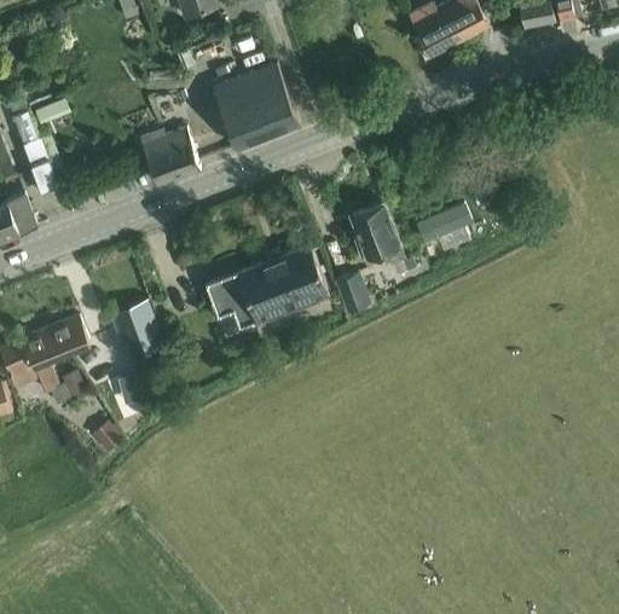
[(178,0),(185,18),(218,7),(214,0),(178,0)]
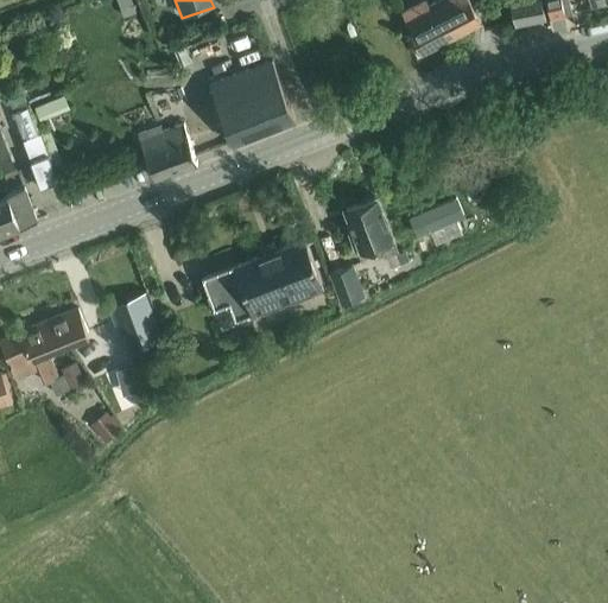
[(480,27),(466,0),(443,0),(428,8),(424,4),(399,17),(420,58),(480,27)]
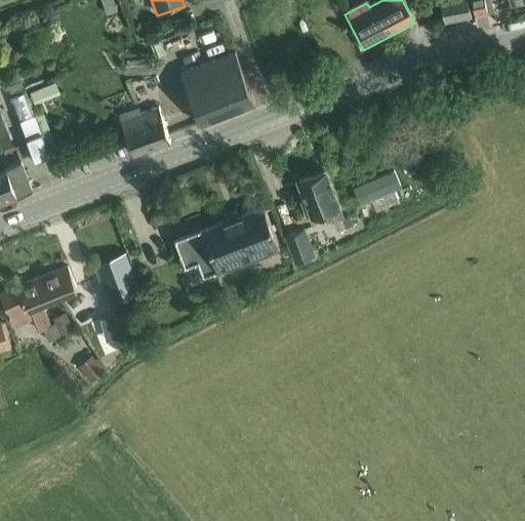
[(438,0),(444,25),(471,19),(467,0),(438,0)]
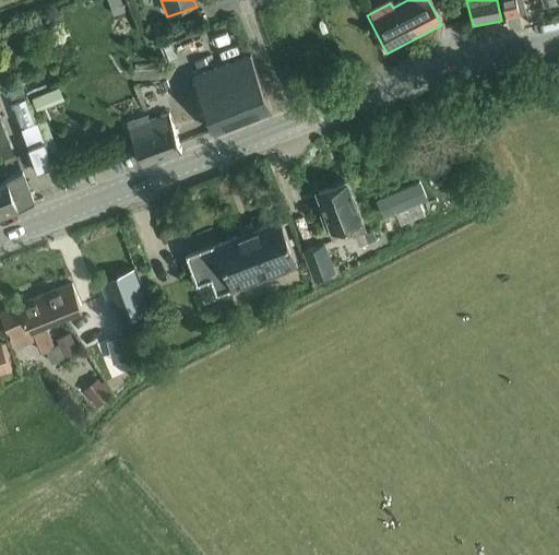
[(500,0),(506,20),(519,16),(515,0),(500,0)]
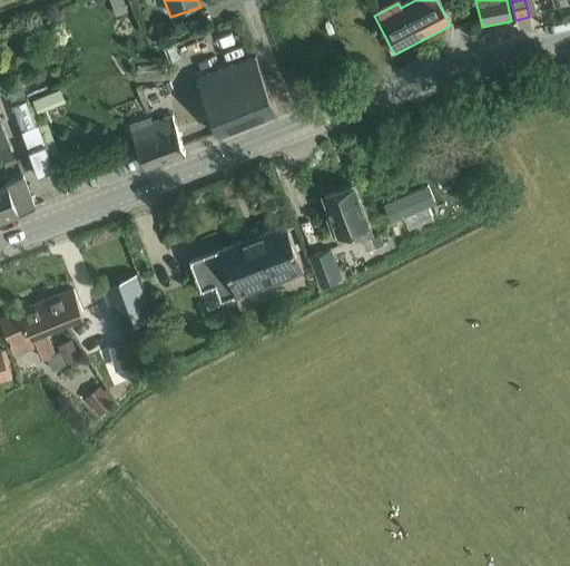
[(218,137),(276,115),(255,58),(196,81),(218,137)]
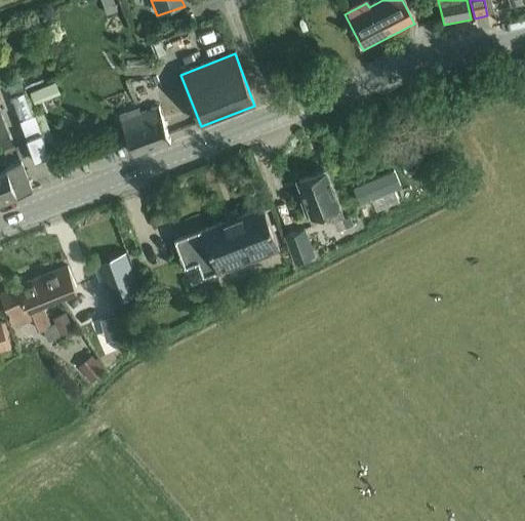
[(54,71),(59,83),(76,76),(71,65),(54,71)]
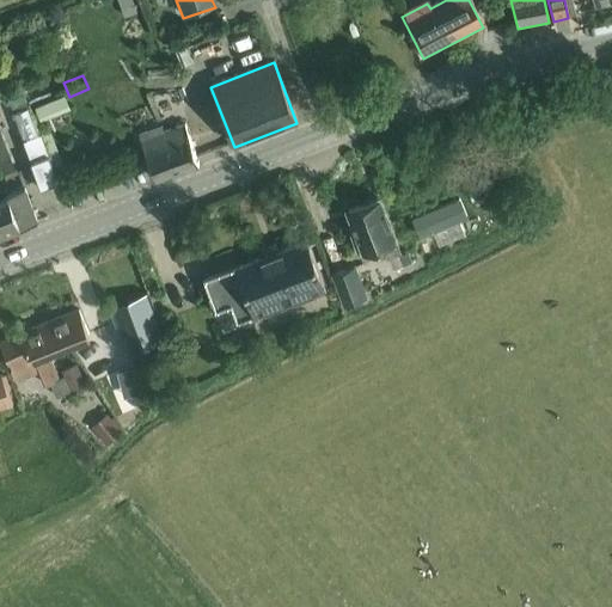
[(65,97),(34,110),(40,124),(71,111),(65,97)]
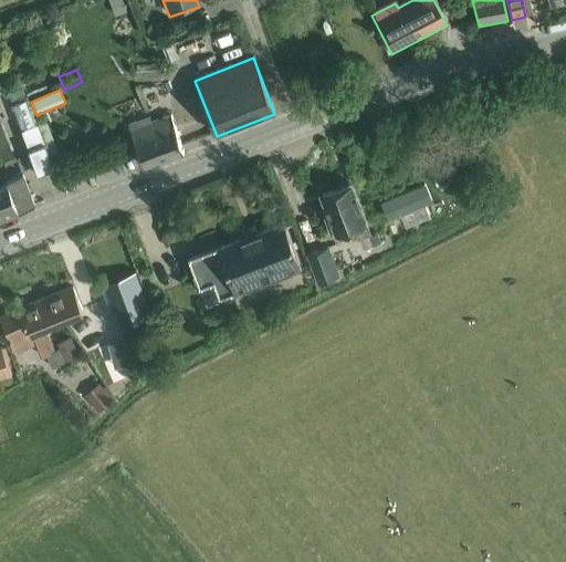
[(169,117),(136,129),(135,125),(128,128),(135,147),(137,152),(143,168),(182,154),(180,148),(175,133),(170,121),(169,117)]
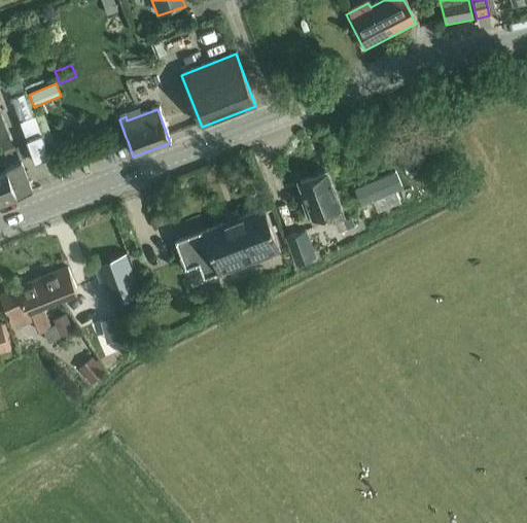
[(34,165),(50,160),(35,117),(20,123),(34,165)]
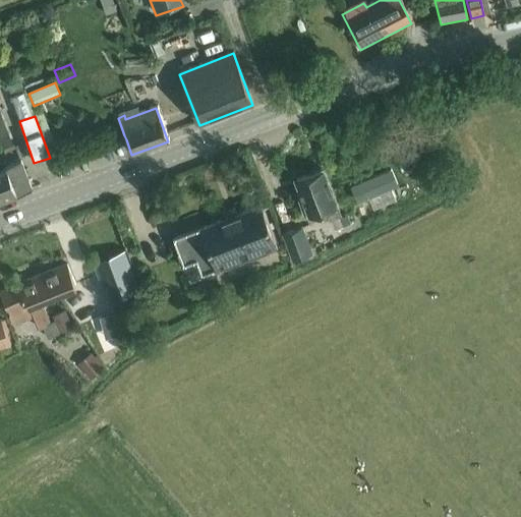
[(0,174),(0,205),(32,192),(20,163),(5,169),(7,172),(0,174)]
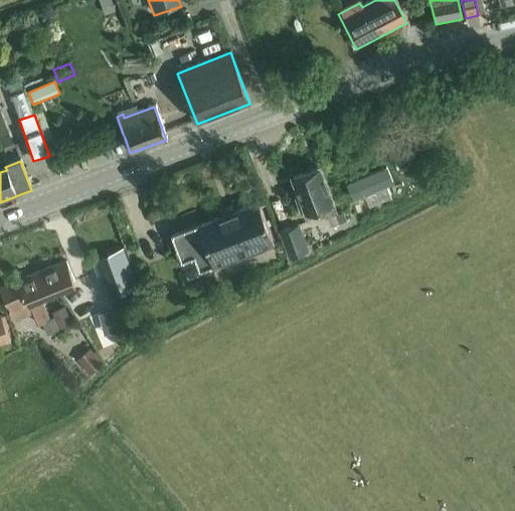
[(336,213),(332,205),(333,205),(326,187),(319,168),(292,178),(300,198),(296,199),(301,211),(304,210),(306,215),(322,209),(326,217),(336,213)]
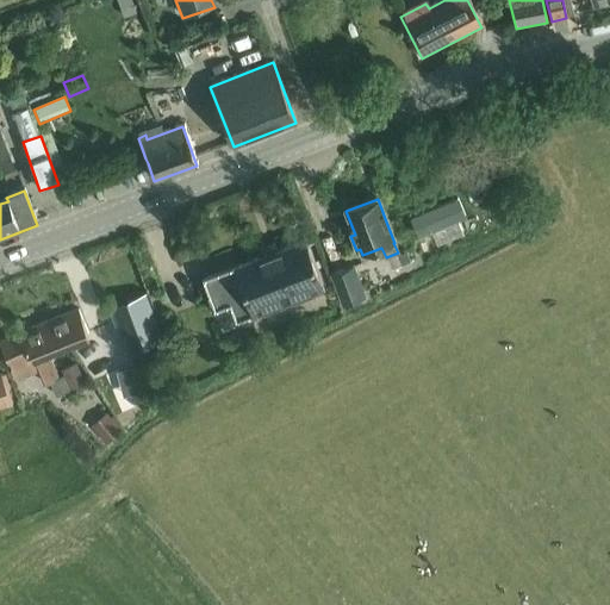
[(306,242),(204,280),(216,312),(231,307),(237,324),(324,292),(315,264),(306,242)]
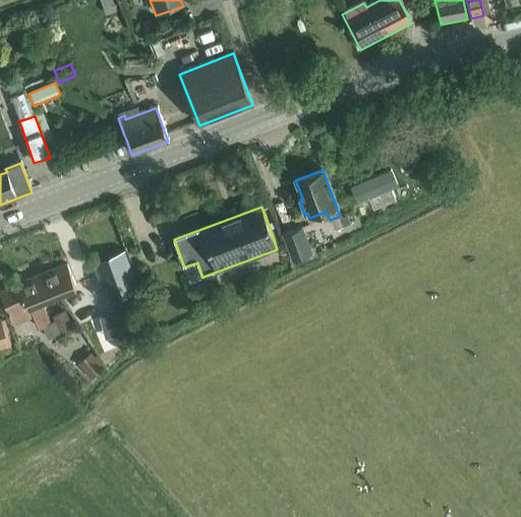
[(341,228),(349,225),(346,216),(338,220),(341,228)]
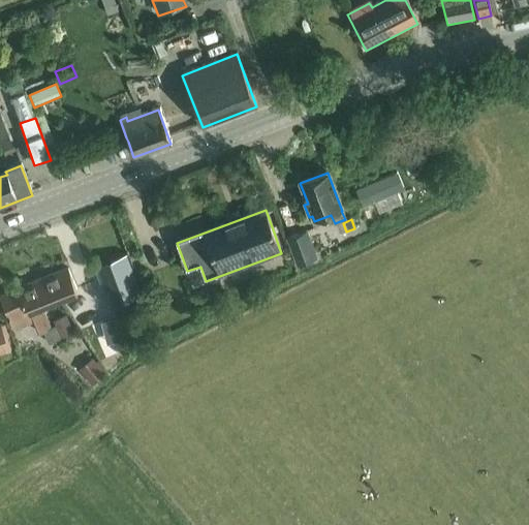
[(296,268),(317,259),(307,233),(285,241),(296,268)]
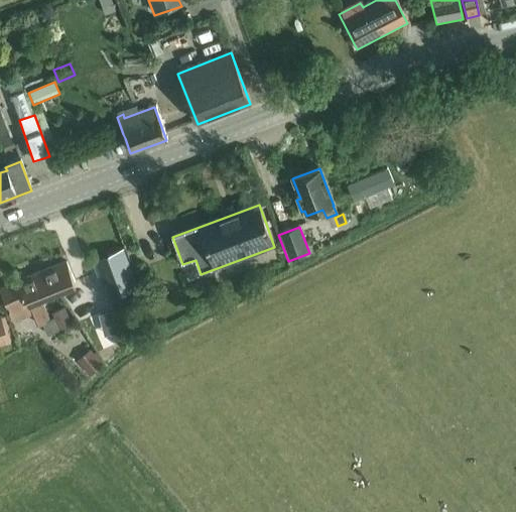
[(108,304),(138,292),(122,252),(92,264),(108,304)]
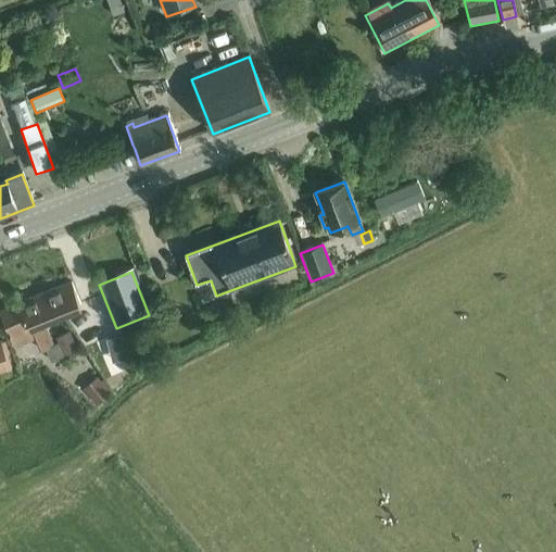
[(28,328),(42,323),(80,306),(71,285),(19,305),(28,328)]
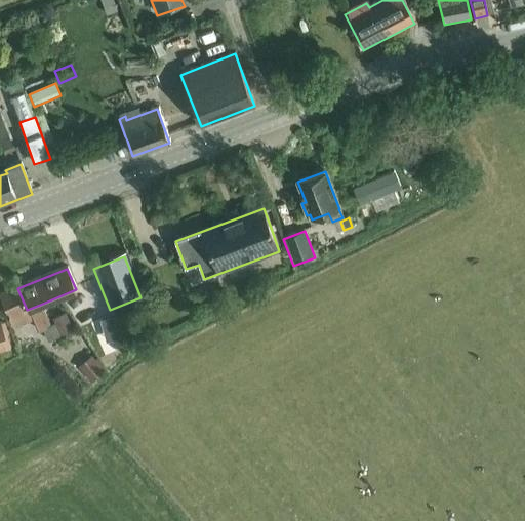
[(27,310),(17,288),(0,294),(0,296),(9,319),(14,316),(19,326),(33,320),(39,332),(43,331),(48,343),(61,337),(55,326),(50,328),(40,305),(27,310)]
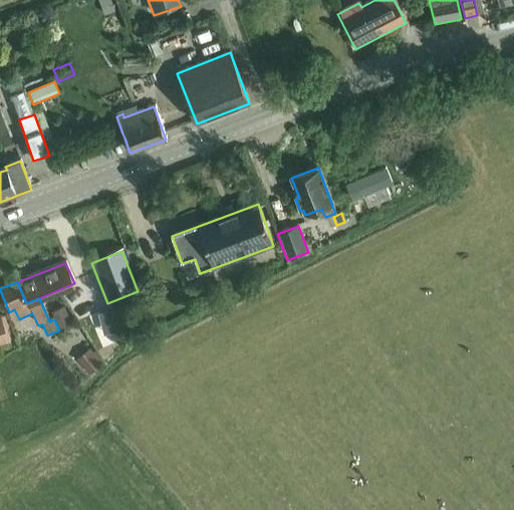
[(68,304),(85,301),(83,289),(66,292),(68,304)]
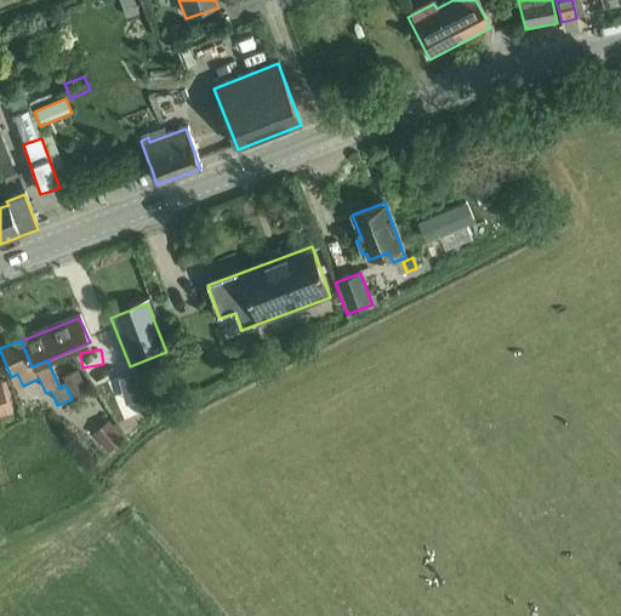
[(137,385),(159,375),(155,366),(135,375),(137,385)]
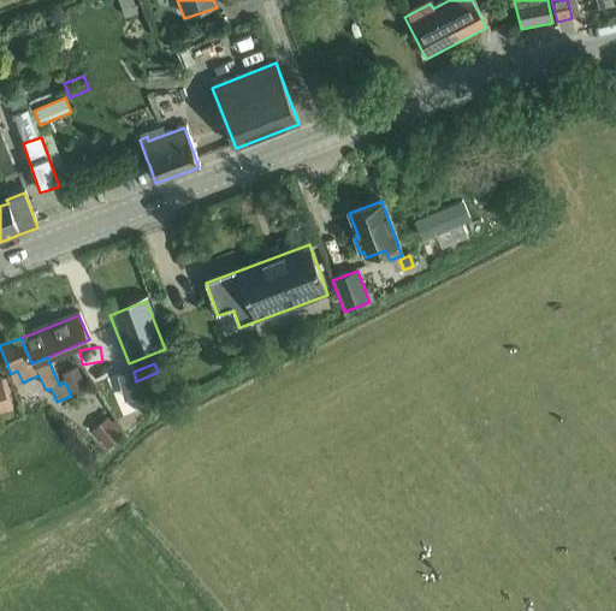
[(77,368),(63,374),(71,395),(86,390),(77,368)]
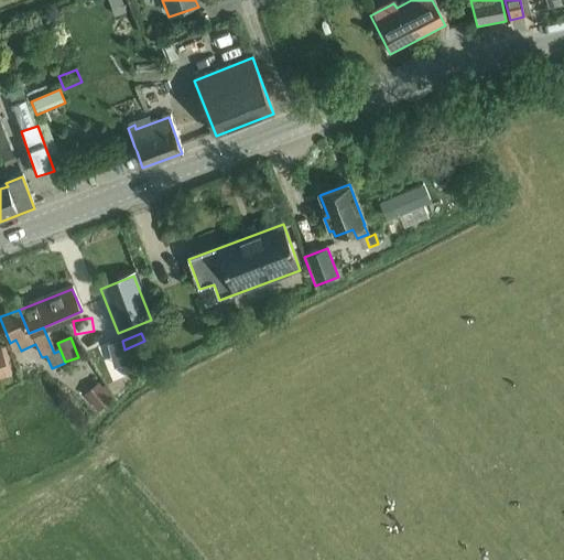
[(126,364),(121,343),(109,346),(115,367),(126,364)]
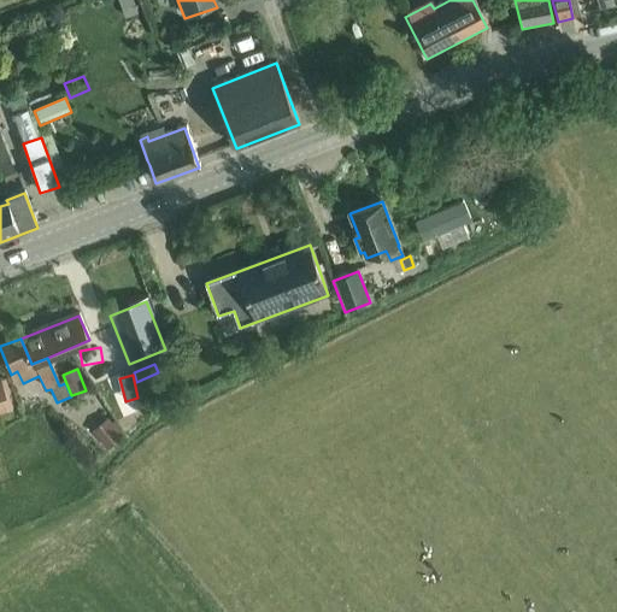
[(0,380),(0,413),(12,410),(1,380),(0,380)]
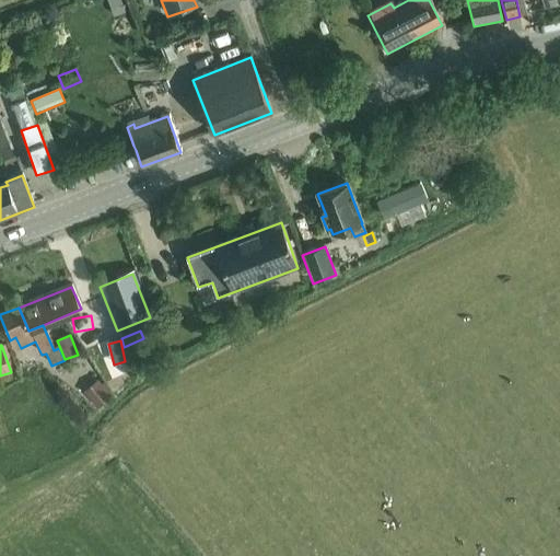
[(96,412),(112,398),(97,382),(82,394),(96,412)]
